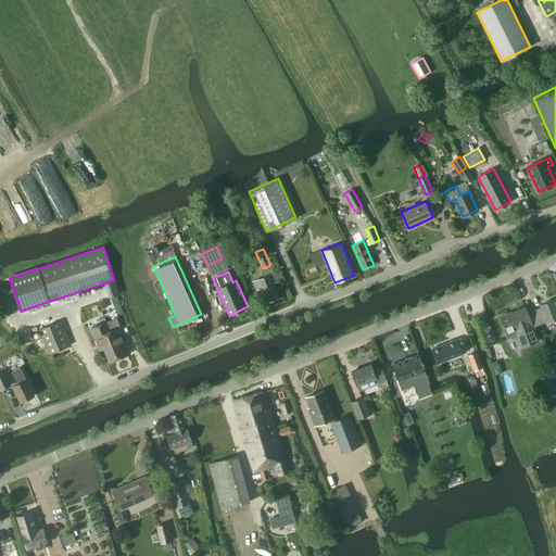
[(264,277),(253,281),(256,290),(262,287),(267,302),(278,297),(273,282),(269,275),(264,277)]
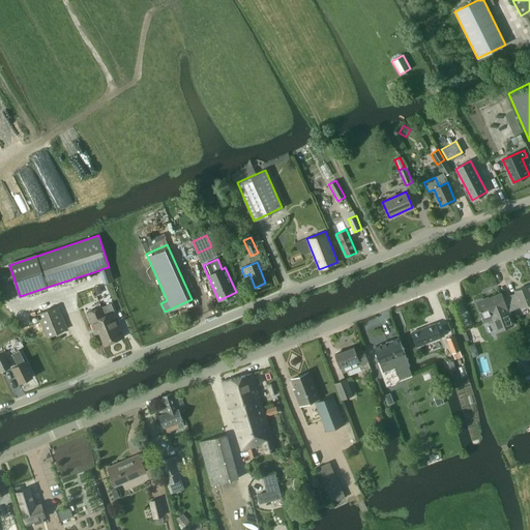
[(104,285),(114,282),(109,267),(100,269),(99,270),(104,285)]
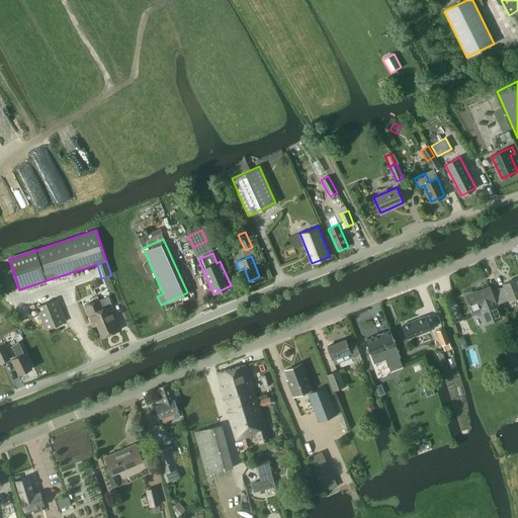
[(504,287),(499,289),(504,303),(512,298),(513,300),(517,299),(516,297),(517,295),(517,279),(503,285),(504,287)]
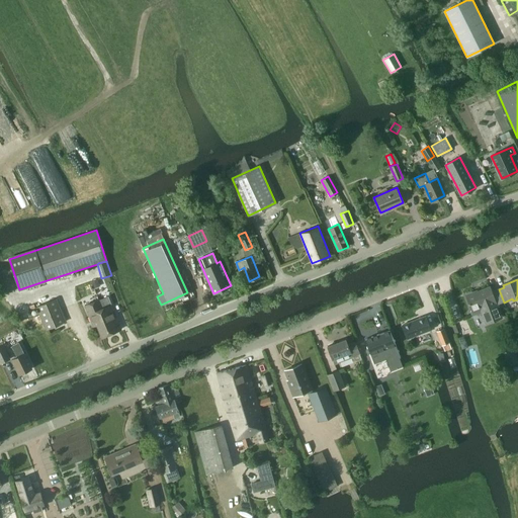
[(97,280),(91,282),(94,289),(100,287),(97,280)]
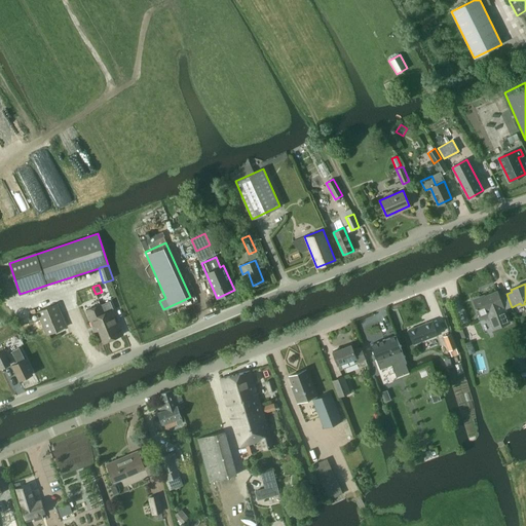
[(497,291),(474,300),(479,313),(478,316),(479,320),(481,321),(489,317),(493,329),(510,323),(504,309),(512,307),(506,294),(499,296),(497,291)]
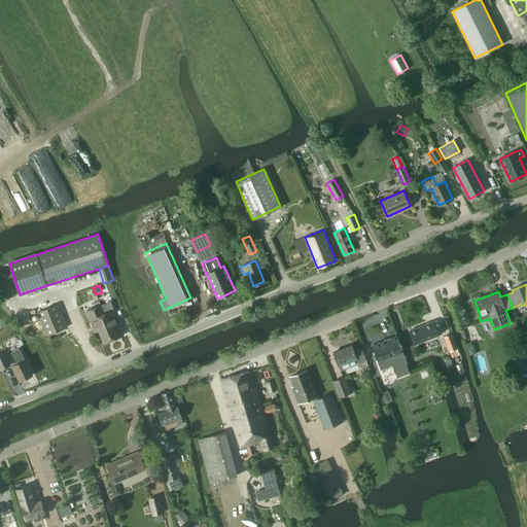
[(37,312),(46,336),(67,327),(58,304),(37,312)]
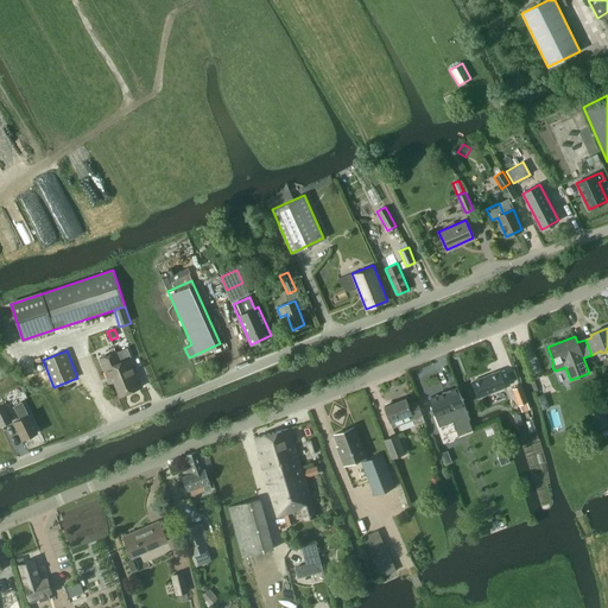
[(100,359),(107,377),(111,375),(119,396),(143,386),(131,358),(120,361),(116,352),(100,359)]
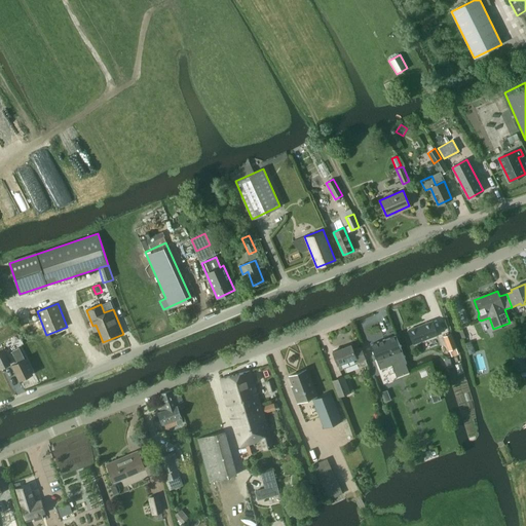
[(431,321),(408,330),(413,343),(437,334),(431,321)]
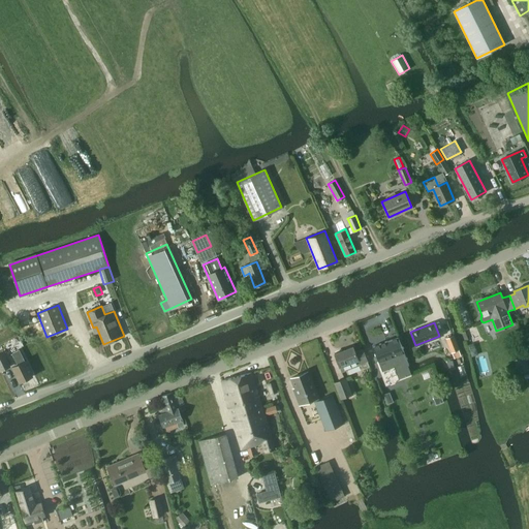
[(454,335),(445,338),(452,353),(460,350),(454,335)]
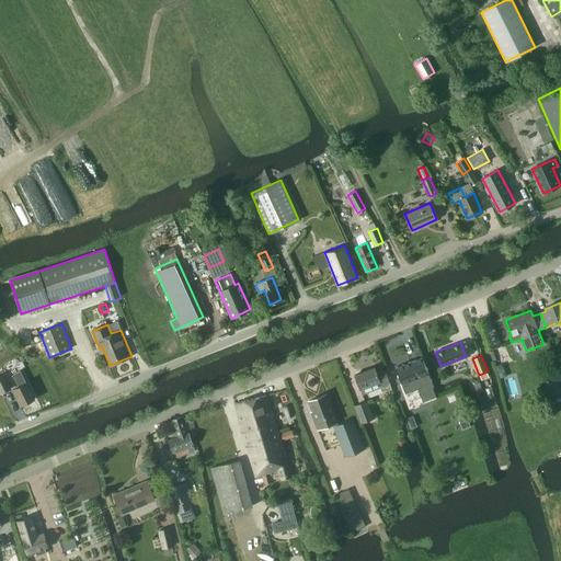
[(412,390),(419,387),(424,401),(436,397),(432,387),(434,387),(428,374),(422,357),(396,367),(401,385),(409,381),(412,390)]
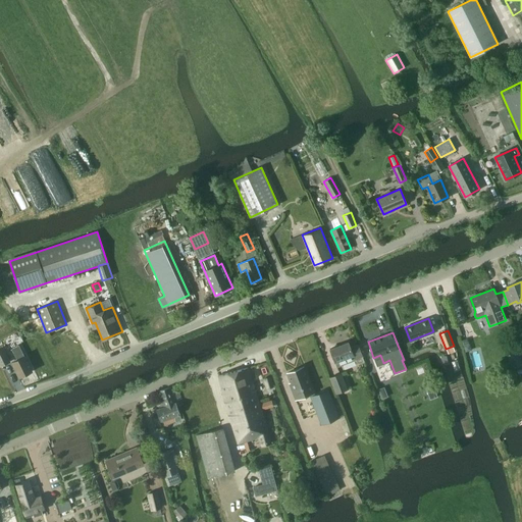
[(348,342),(330,348),(337,367),(355,360),(357,364),(364,361),(359,344),(350,347),(348,342)]
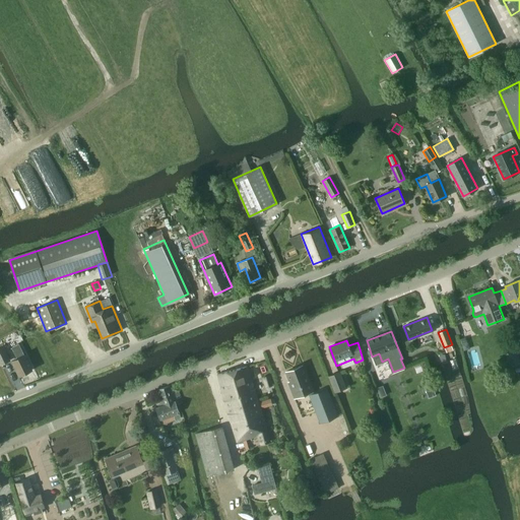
[(12,361),(19,376),(33,370),(25,354),(24,354),(19,343),(12,346),(17,358),(12,361)]
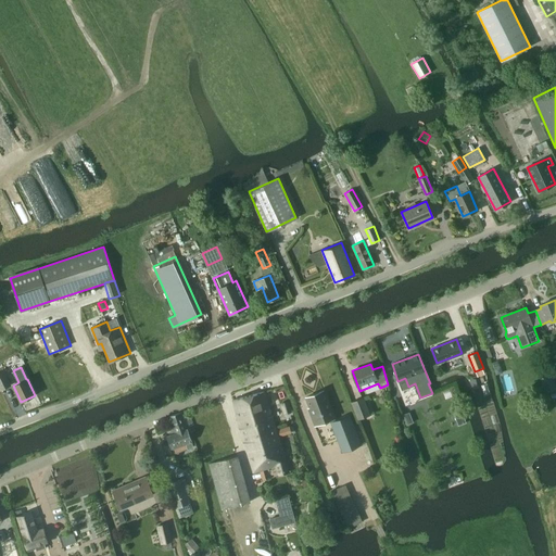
[(542,371),(546,390),(555,387),(555,384),(552,368),(542,371)]
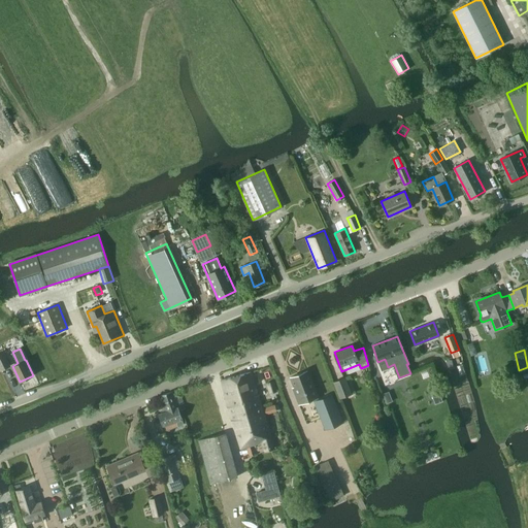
[(0,367),(1,369),(10,365),(5,354),(0,356),(0,367)]
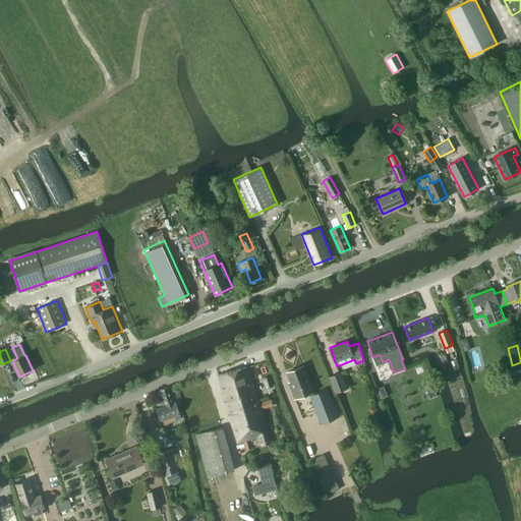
[(303,365),(288,371),(291,381),(298,397),(299,400),(306,397),(305,394),(308,393),(309,395),(313,394),(312,392),(313,391),(303,365)]
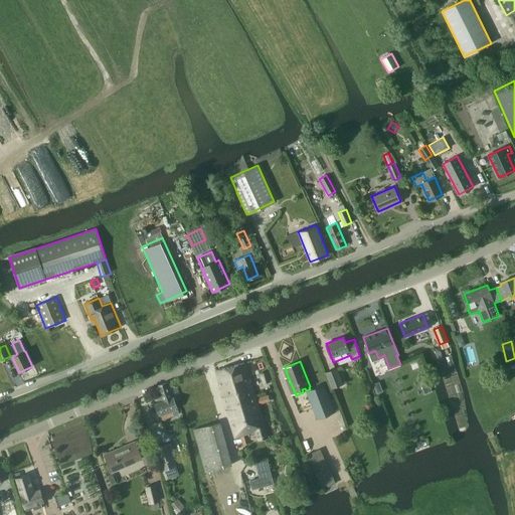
[(225,405),(254,396),(244,363),(215,370),(225,405)]
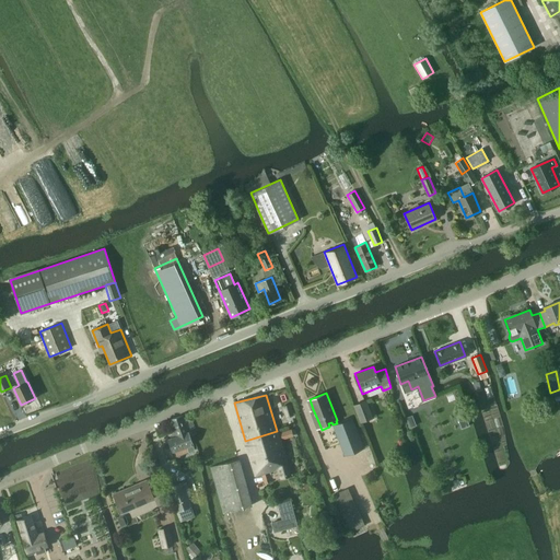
[(360,421),(372,417),(365,400),(354,405),(360,421)]
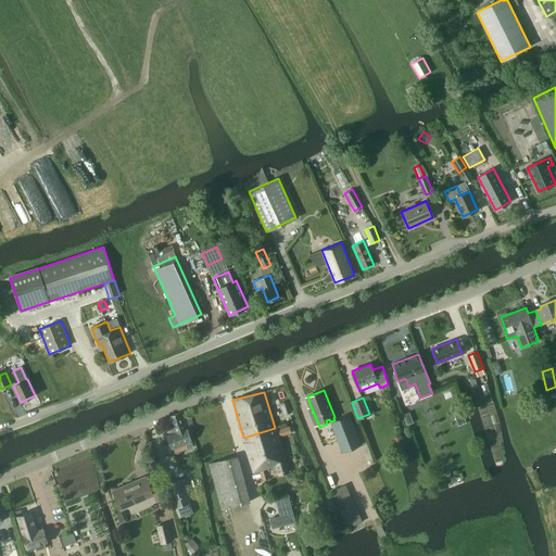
[(283,414),(291,412),(288,402),(280,404),(283,414)]
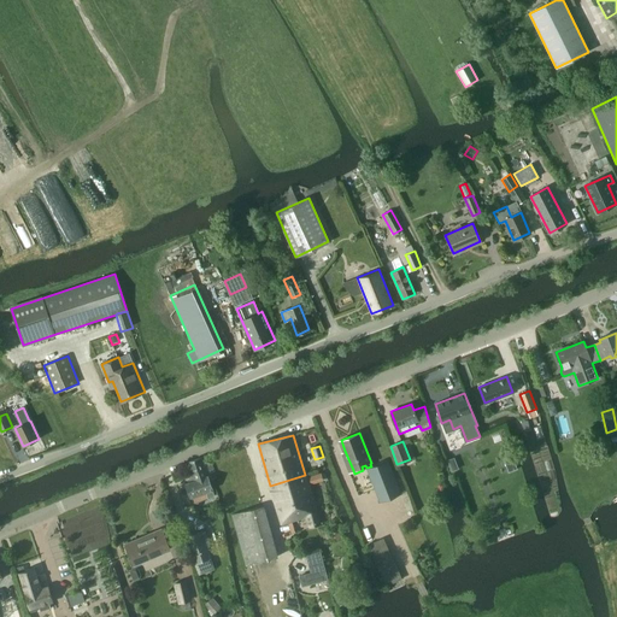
[(511,452),(503,456),(509,472),(517,469),(511,452)]
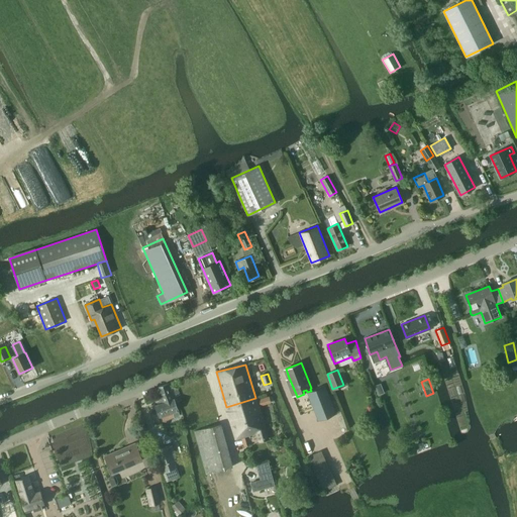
[(157,387),(161,396),(172,392),(172,394),(176,393),(173,385),(170,386),(169,383),(157,387)]
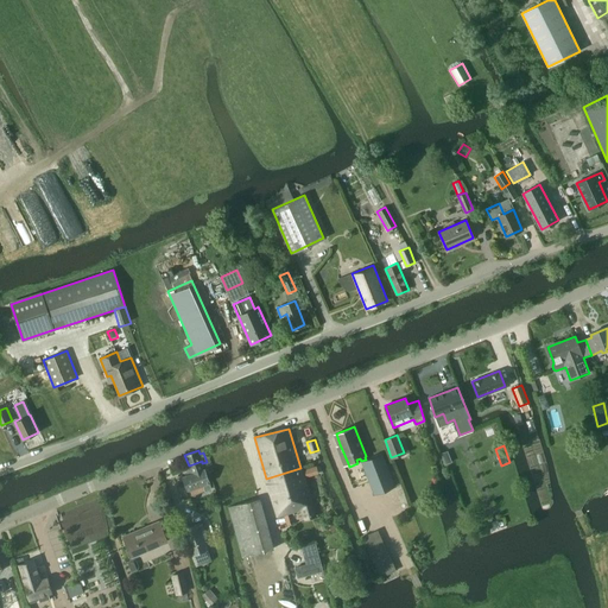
[(448,451),(442,454),(445,464),(453,462),(448,451)]
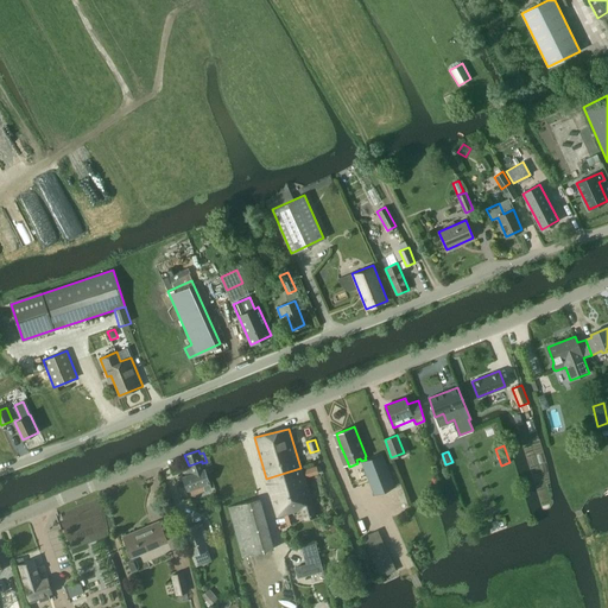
[(380,455),(363,461),(377,493),(392,487),(380,455)]
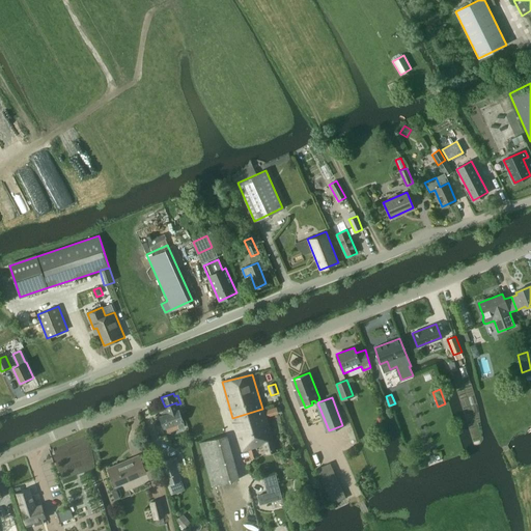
[(182,418),(176,404),(176,402),(165,407),(164,407),(167,414),(160,416),(164,427),(183,421),(180,418),(182,418)]
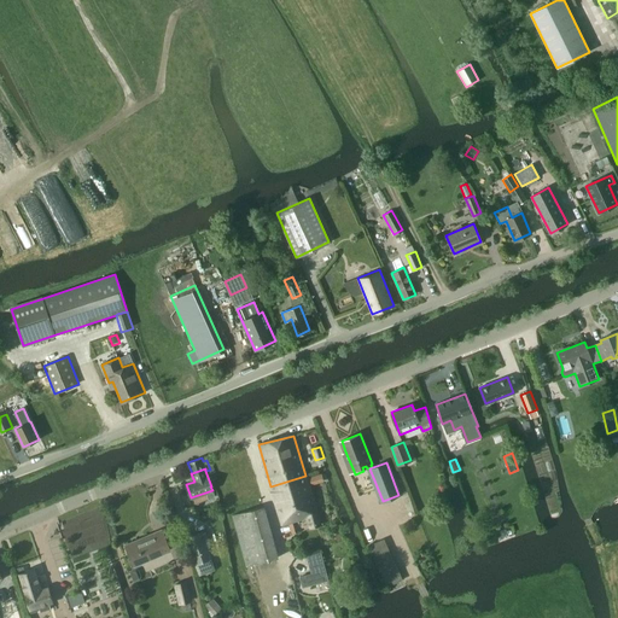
[(320,524),(305,476),(270,487),(283,524),(307,517),(310,528),(320,524)]
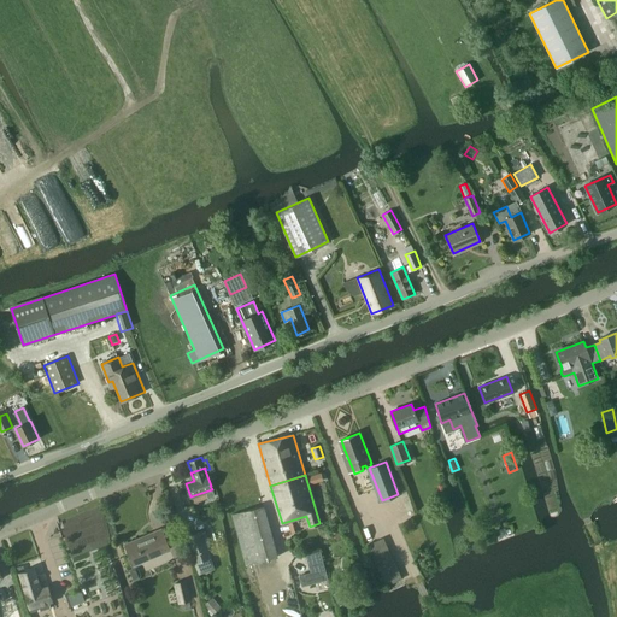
[(276,557),(262,506),(233,515),(246,565),(276,557)]
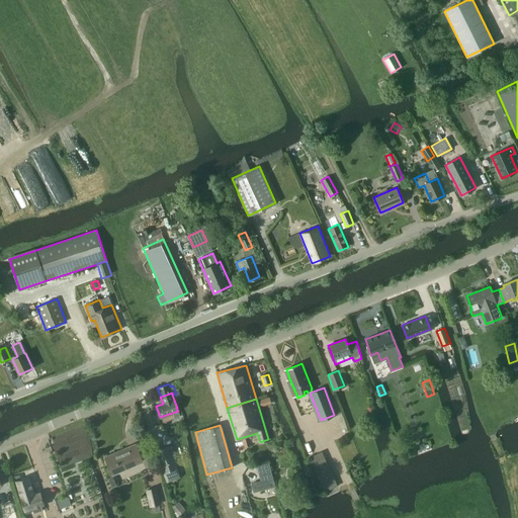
[(136,443),(105,455),(112,472),(142,460),(136,443)]
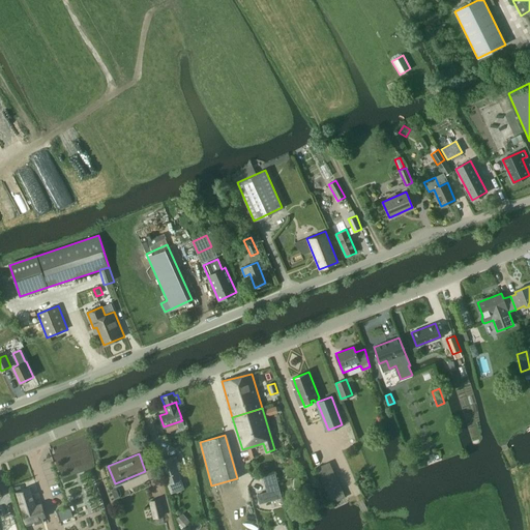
[(173,455),(158,462),(167,484),(181,479),(181,478),(178,470),(174,457),(173,455)]
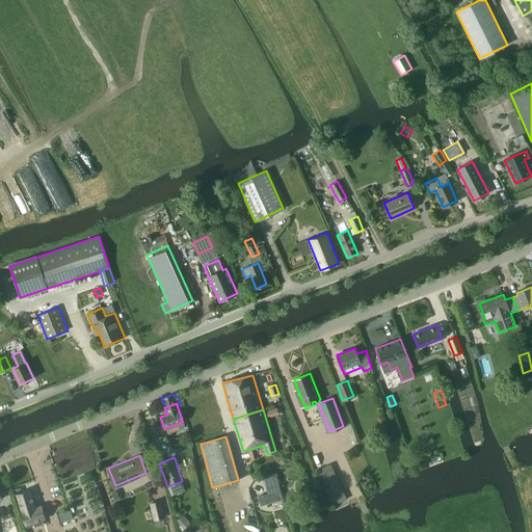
[(318,470),(335,505),(346,500),(328,464),(318,470)]
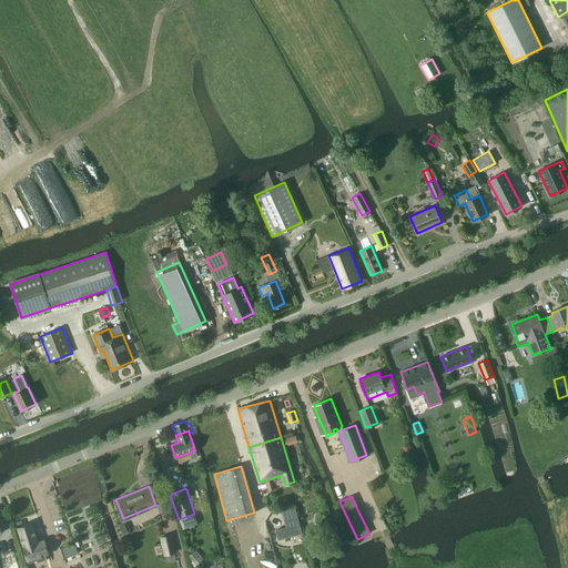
[(286,527),(275,530),(277,538),(277,539),(301,533),(294,508),(282,511),(286,527)]
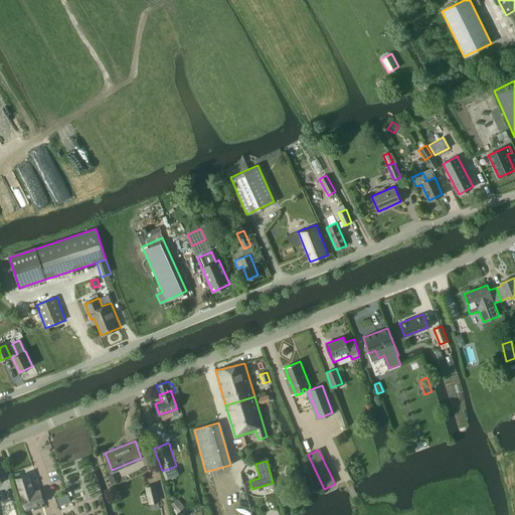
[(28,474),(15,478),(21,495),(20,495),(24,508),(32,506),(33,510),(42,507),(41,503),(44,502),(40,489),(33,491),(28,474)]
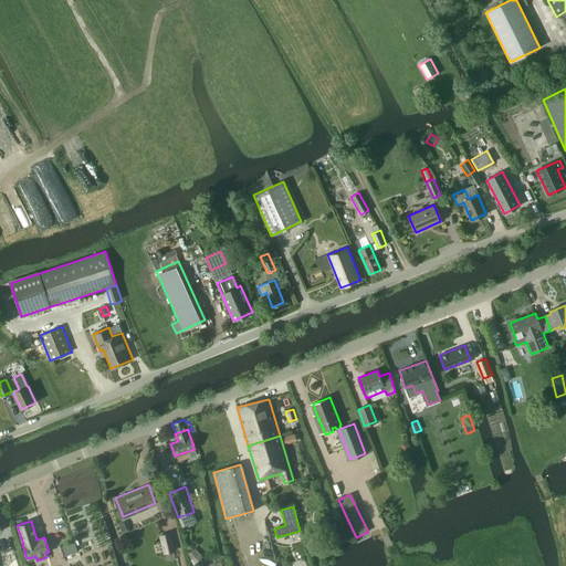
[(176,551),(171,532),(158,535),(163,554),(176,551)]
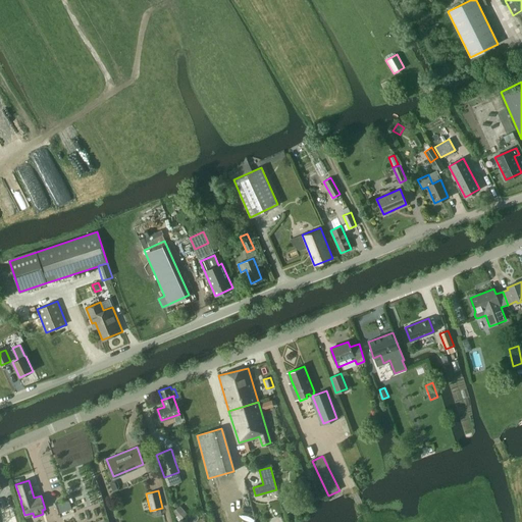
[(299,496),(285,504),(293,515),(304,506),(299,496)]
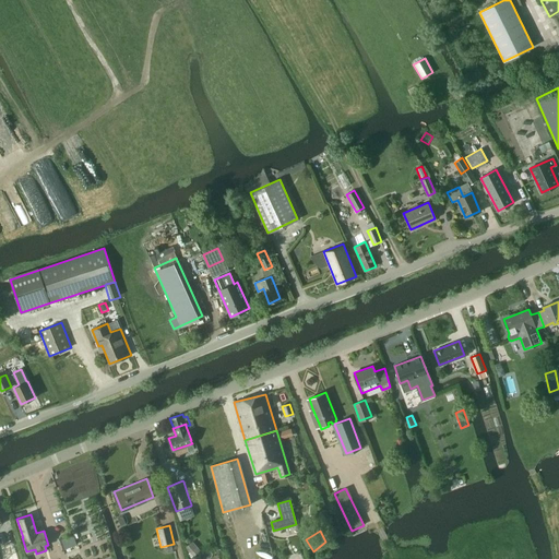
[(14,547),(3,550),(6,558),(12,558),(16,558),(14,547)]
